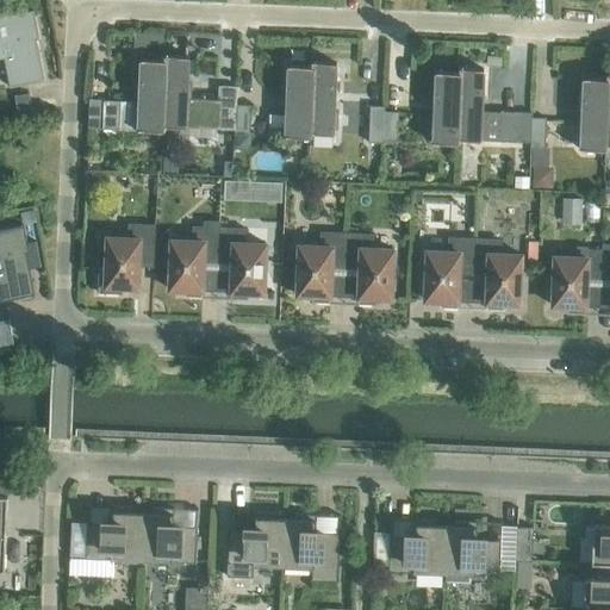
[(36,41),(38,41),(33,11),(0,17),(0,57),(4,57),(10,88),(44,81),(36,41)]
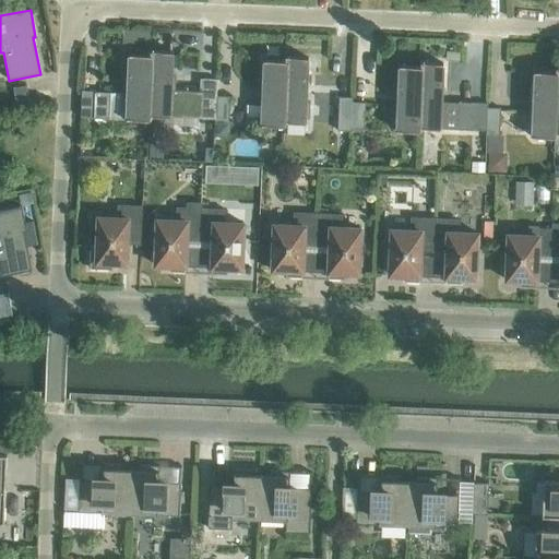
[(215,119),(216,96),(216,93),(217,80),(200,79),(200,92),(174,91),(175,76),(171,76),(173,52),(150,51),(150,56),(151,56),(147,117),(149,117),(202,119),(215,119)]
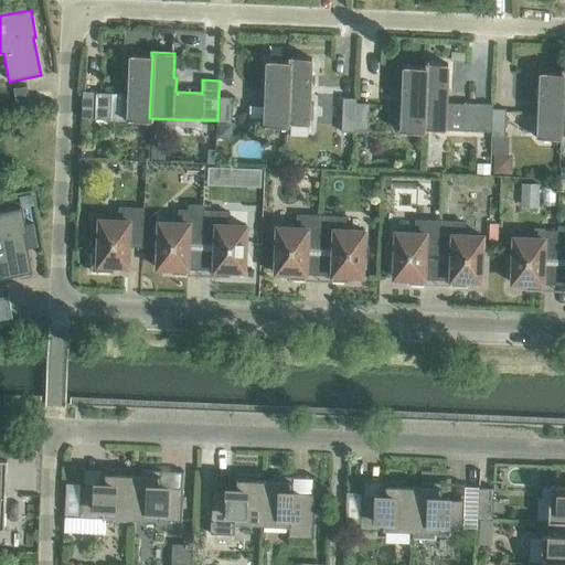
[(150,123),(150,118),(149,118),(152,56),(151,56),(130,55),(128,95),(96,93),(96,92),(82,92),(81,119),(150,123)]
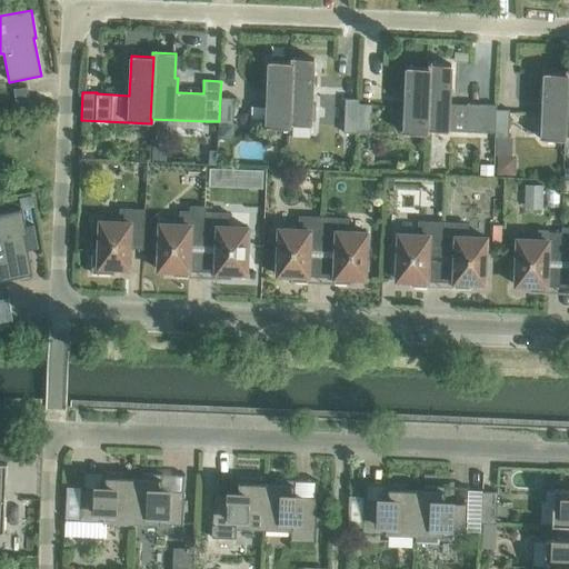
[(290,58),(290,62),(291,62),(288,125),(289,125),(310,126),(310,122),(313,122),(315,105),(311,105),(313,59),(290,58)]
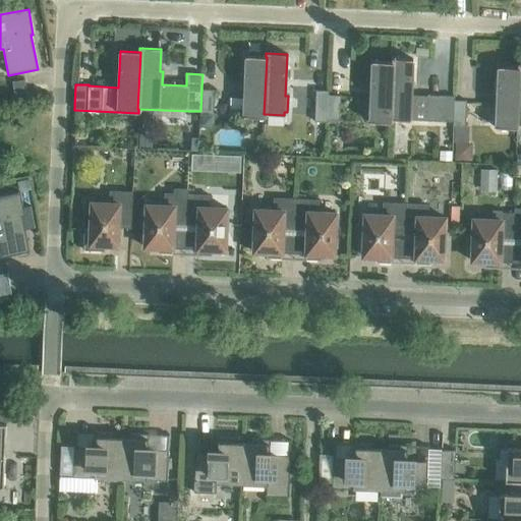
[(267,57),(266,57),(246,56),(244,98),(241,98),(240,114),(243,114),(243,117),(265,118),(265,114),(264,114),(267,57)]
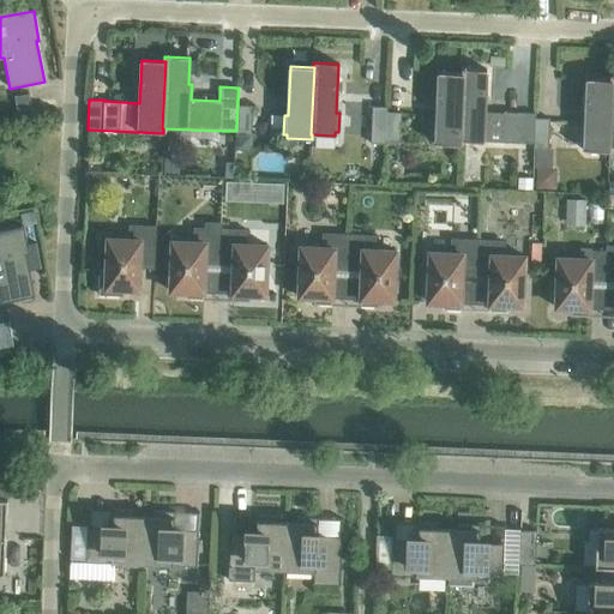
[(462,68),(462,73),(459,140),(461,140),(483,142),(483,138),(487,138),(488,119),(485,119),(486,70),(462,68)]
